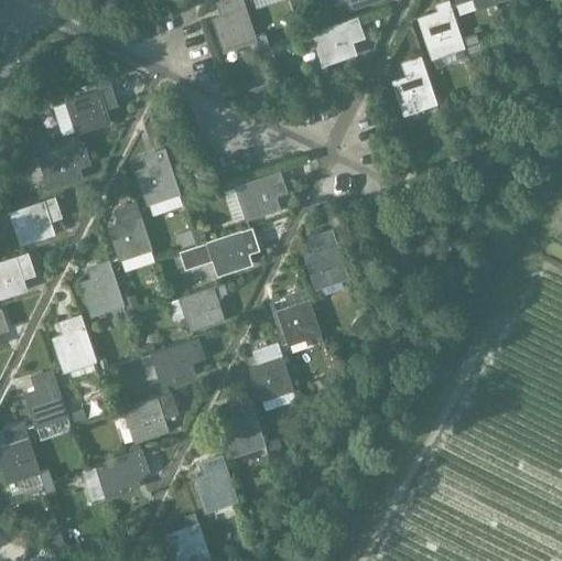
[(227,19),(216,22),(226,53),(258,42),(242,0),(236,0),(223,4),(227,19)]
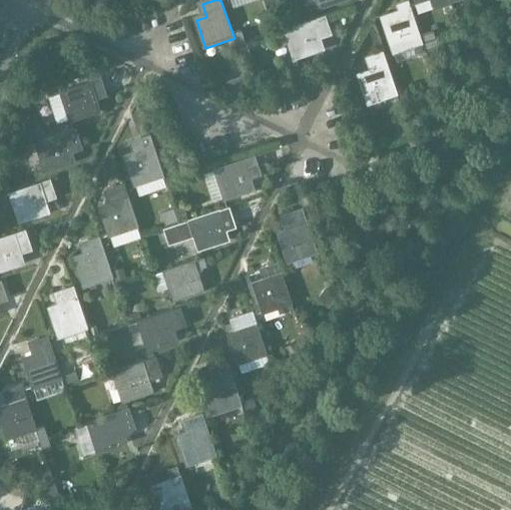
[(349,0),(318,0),(322,9),(349,0)]
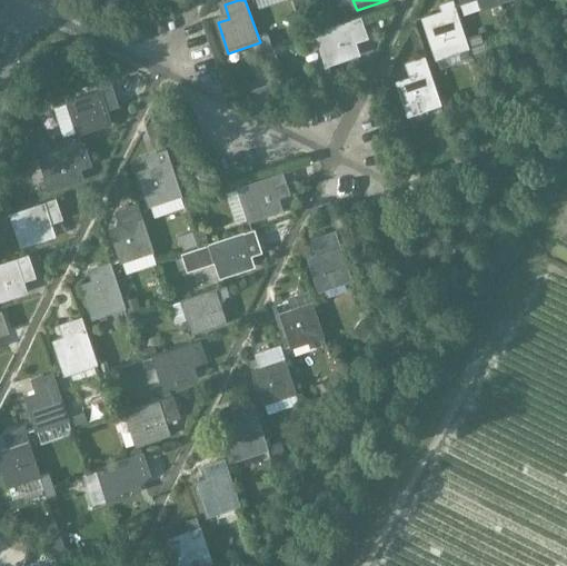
[(465,0),(466,3),(477,0),(483,0),(486,9),(501,5),(499,0),(465,0)]
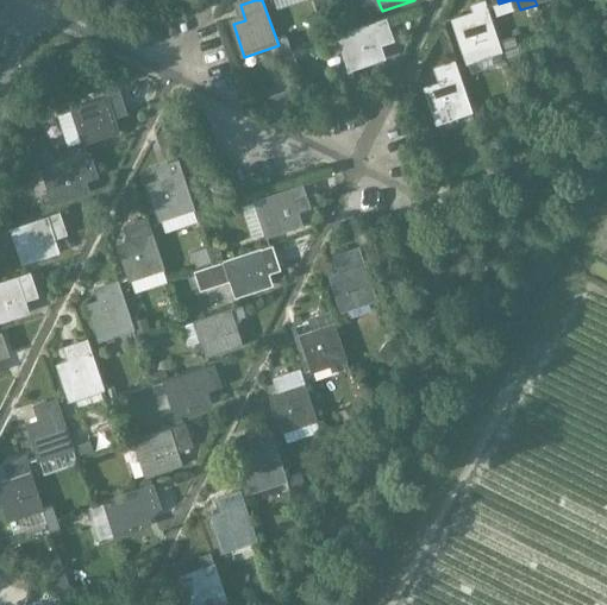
[(477,16),(455,23),(458,30),(469,64),(501,54),(502,54),(499,43),(487,6),(487,5),(475,8),(477,16)]
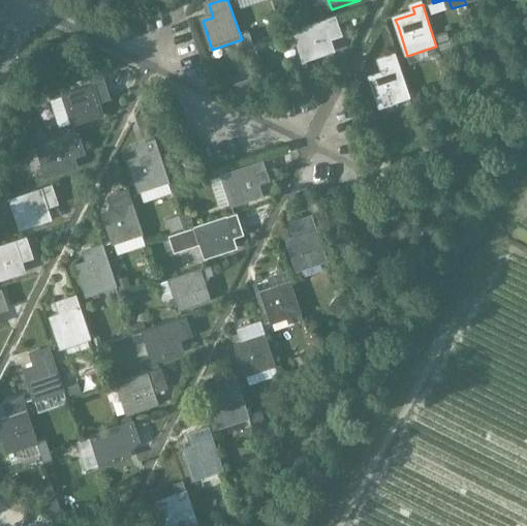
[(330,41),(342,37),(335,19),(295,32),(305,62),(334,53),(330,41)]
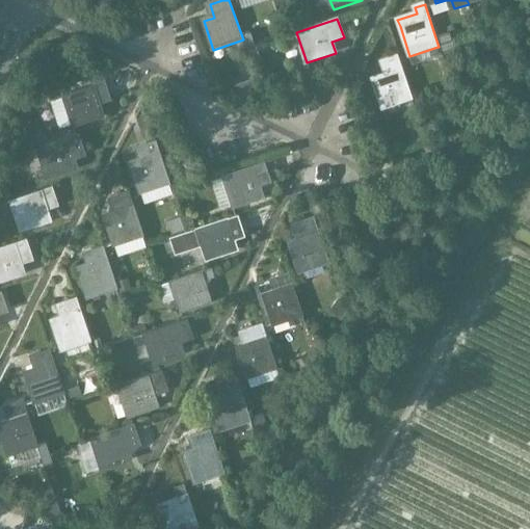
[(439,47),(438,47),(441,56),(454,52),(449,33),(435,37),(439,47)]
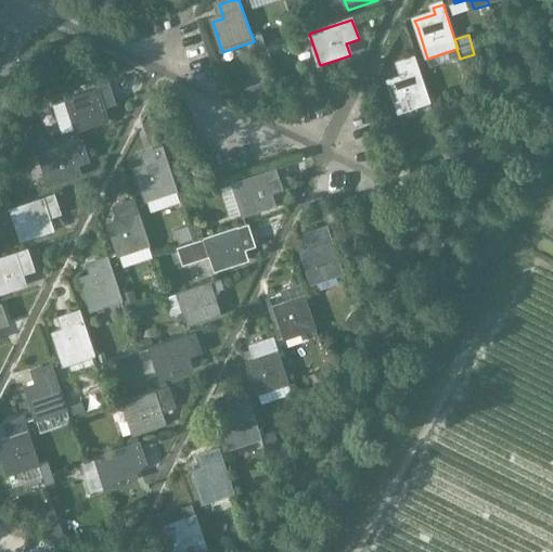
[(403,78),(390,82),(400,114),(431,103),(416,60),(399,65),(403,78)]
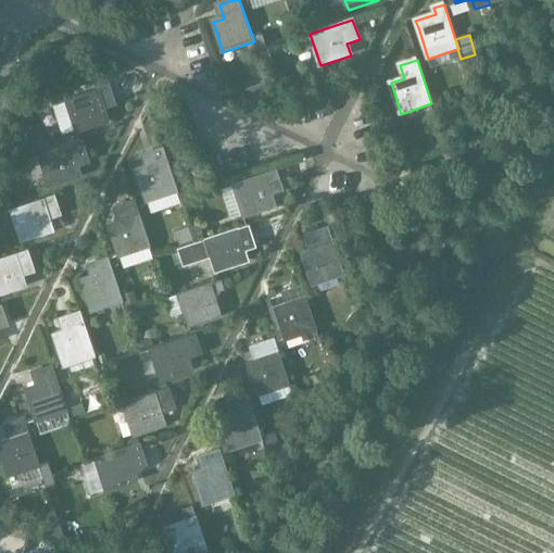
[(108,122),(101,101),(114,97),(111,88),(67,102),(77,132),(108,122)]
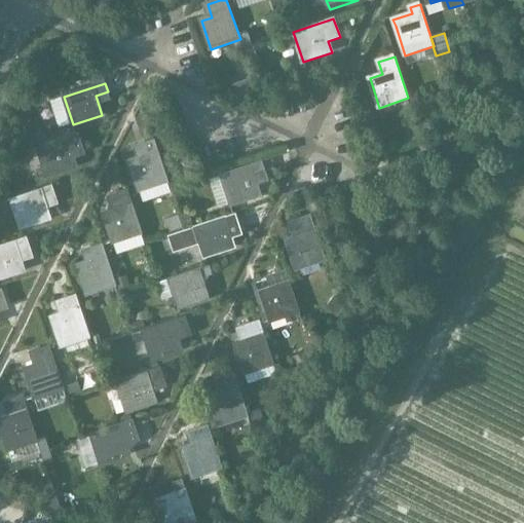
[(76,167),(70,148),(81,144),(78,135),(37,148),(47,177),(76,167)]
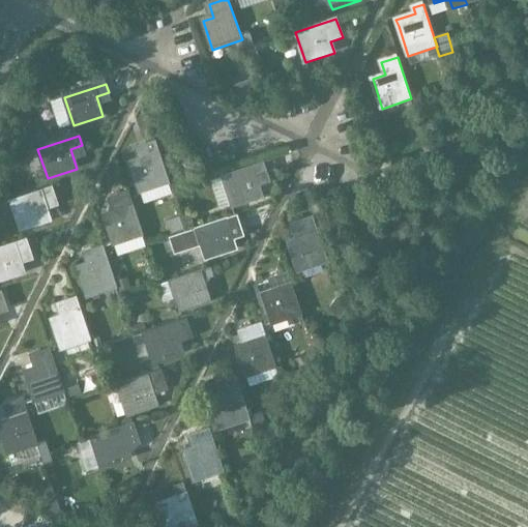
[(151,157),(132,164),(141,193),(170,183),(156,142),(147,145),(151,157)]
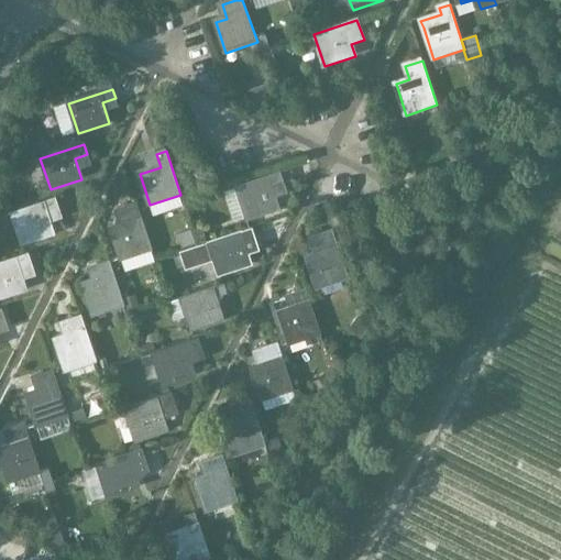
[(282,175),(239,189),(249,220),(279,209),(276,198),(287,195),(285,185),(282,175)]
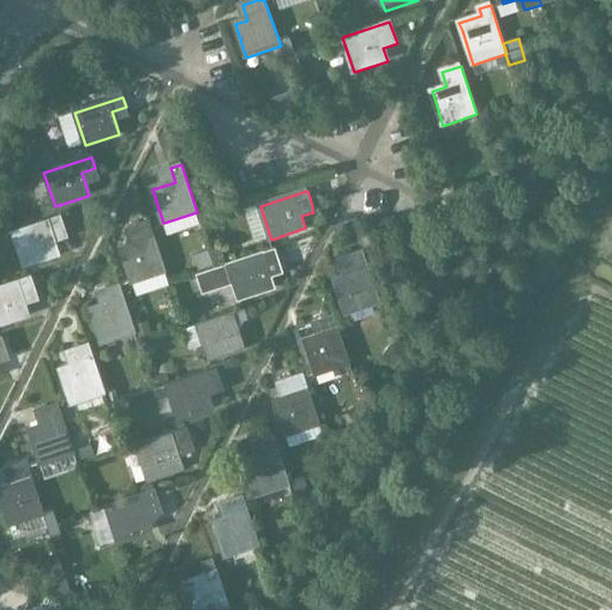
[(59,255),(52,233),(65,229),(61,218),(15,234),(25,266),(59,255)]
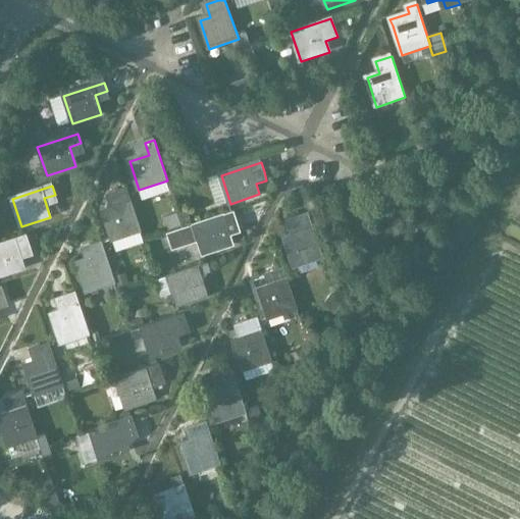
[(103,214),(112,242),(142,232),(127,191),(109,197),(114,211),(103,214)]
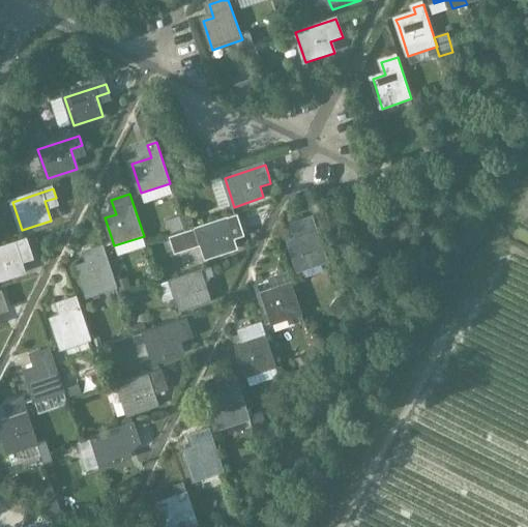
[(239,215),(172,238),(177,252),(202,243),(207,259),(237,249),(234,238),(245,235),(239,215)]
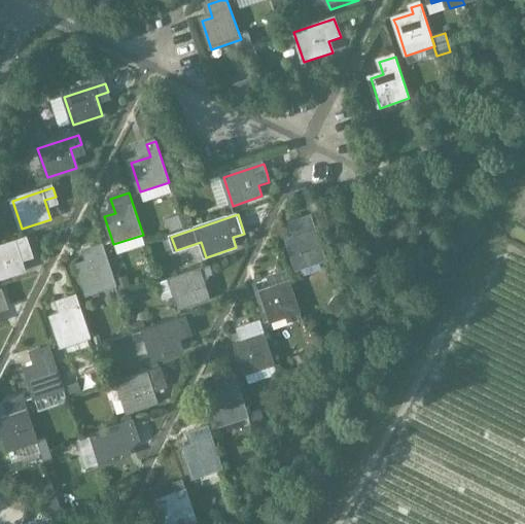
[(296,240),(287,242),(298,271),(325,262),(312,221),(311,217),(291,223),(296,240)]
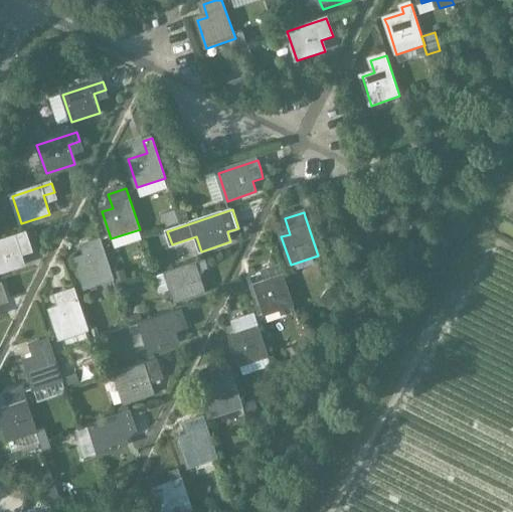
[(27,232),(0,241),(0,273),(24,266),(21,256),(33,251),(27,232)]
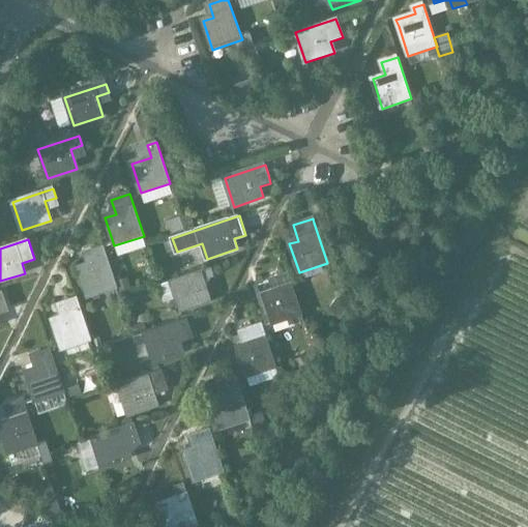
[(89,266),(79,269),(88,298),(117,289),(104,247),(94,251),(96,257),(87,260),(89,266)]
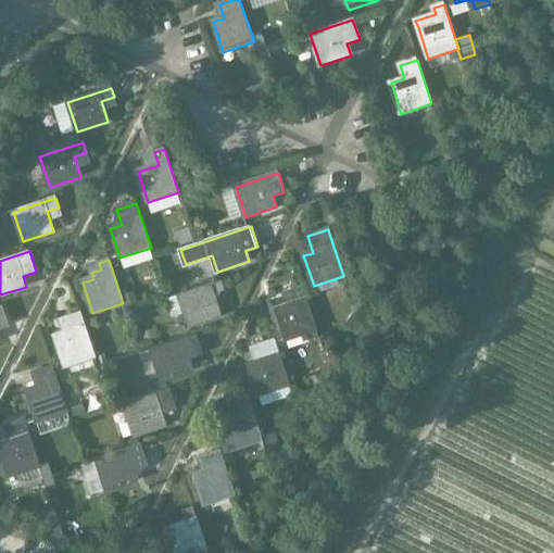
[(221,315),(214,296),(226,292),(222,281),(179,296),(189,326),(221,315)]
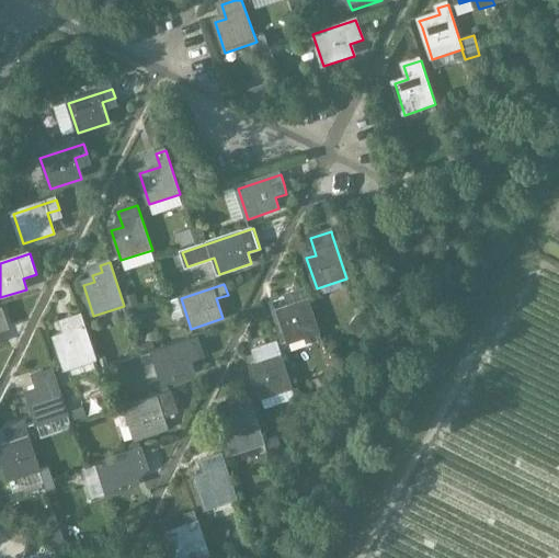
[(299,307),(278,314),(289,344),(319,334),(305,291),(295,294),(299,307)]
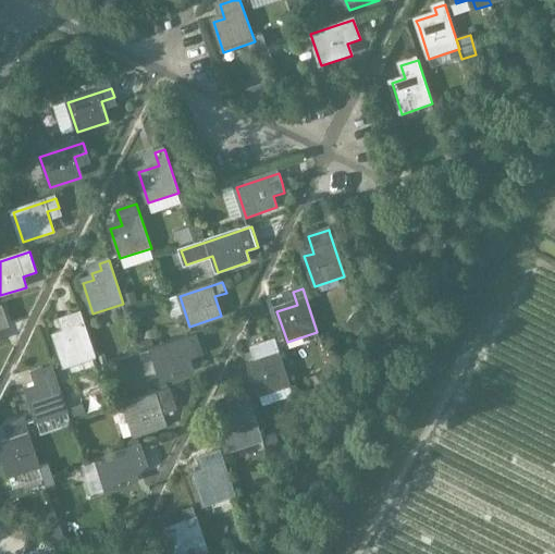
[(64,333),(56,336),(65,368),(96,358),(82,316),(72,318),(61,322),(64,333)]
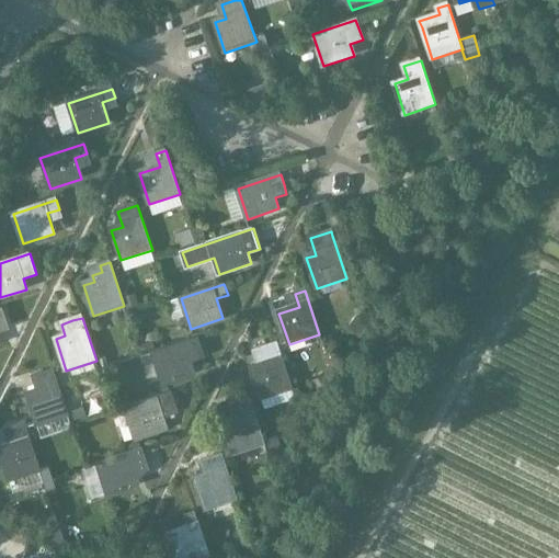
[(194,374),(187,354),(200,350),(196,340),(153,354),(163,385),(194,374)]
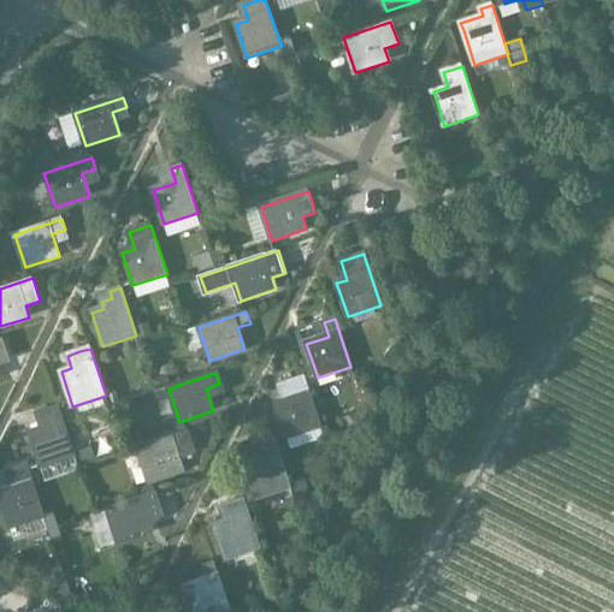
[(288,400),(276,404),(287,438),(320,427),(305,380),(305,379),(283,386),(288,400)]
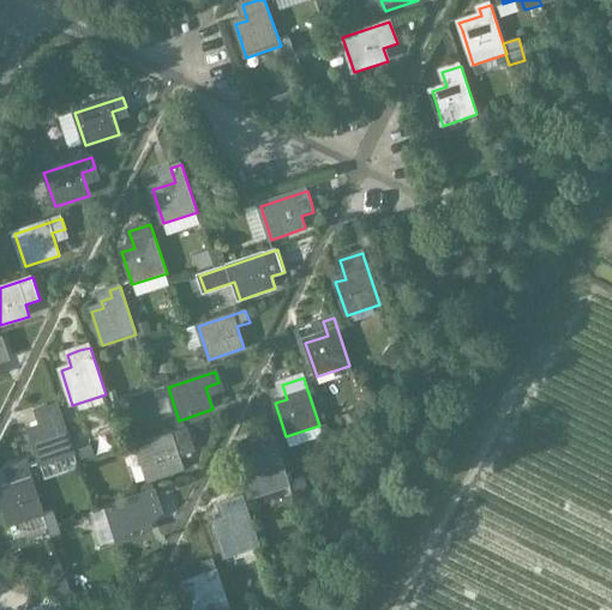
[(42,428),(30,432),(41,465),(76,454),(60,408),(60,406),(49,410),(49,409),(37,412),(42,428)]
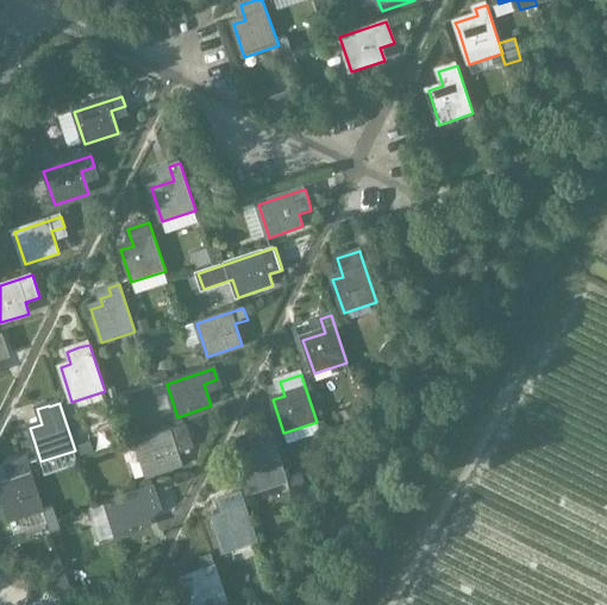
[(142,442),(137,443),(148,477),(182,466),(177,454),(192,449),(188,439),(192,439),(188,427),(142,442)]
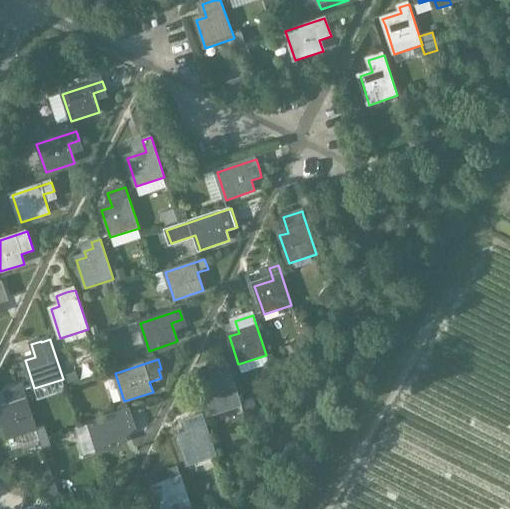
[(215,383),(204,387),(213,415),(241,406),(230,372),(227,364),(211,369),(215,383)]
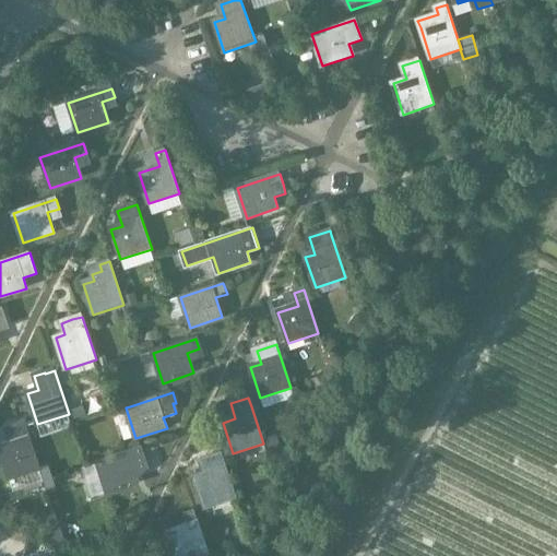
[(14,442),(0,447),(0,450),(9,478),(39,469),(26,426),(25,425),(10,430),(14,442)]
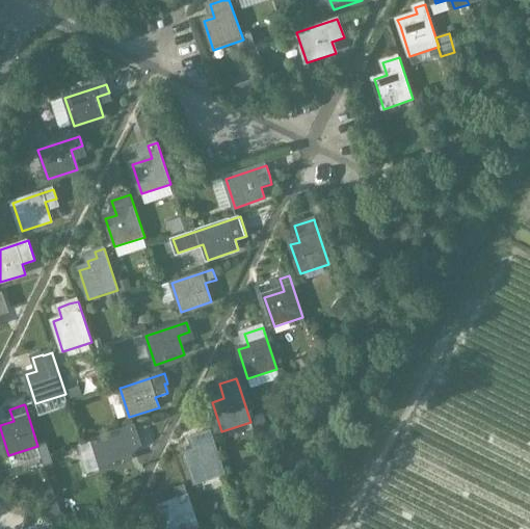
[(94,441),(89,442),(99,471),(103,469),(110,467),(131,459),(128,449),(140,445),(137,437),(134,427),(133,427),(131,422),(122,425),(124,430),(94,441)]
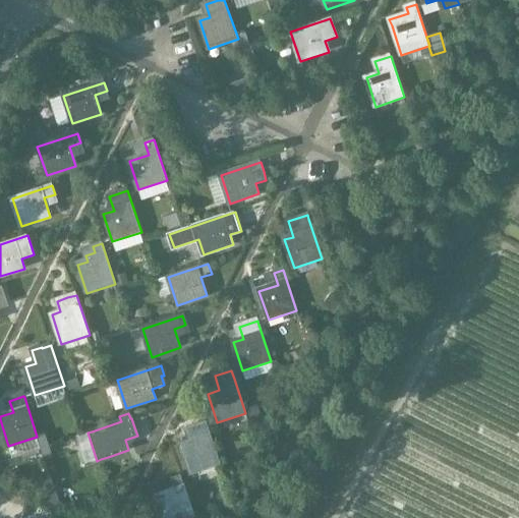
[(182,445),(186,457),(191,473),(219,465),(206,424),(197,427),(200,439),(182,445)]
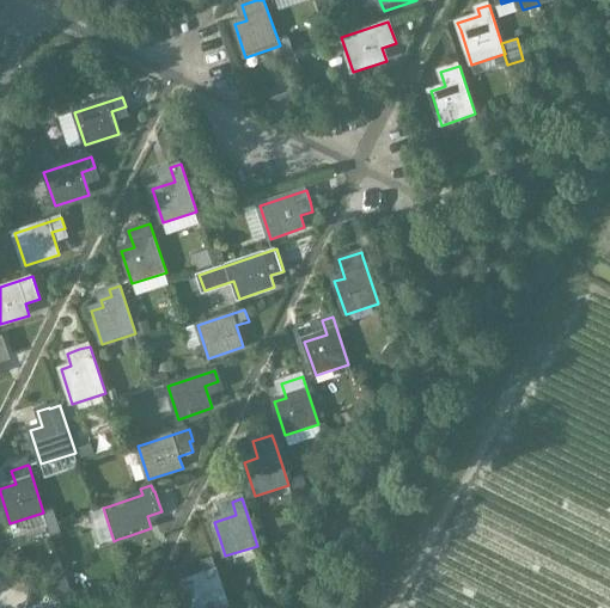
[(207,576),(183,583),(191,607),(223,607),(227,606),(213,559),(202,563),(207,576)]
